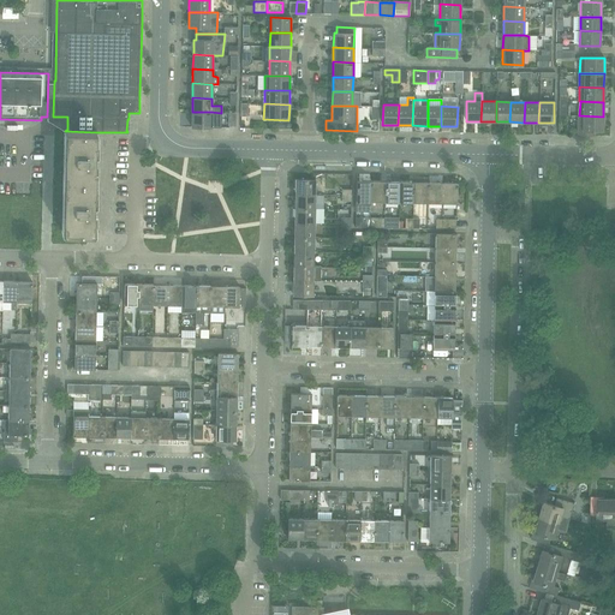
[(212,112),(192,112),(191,127),(212,127),(212,112)]
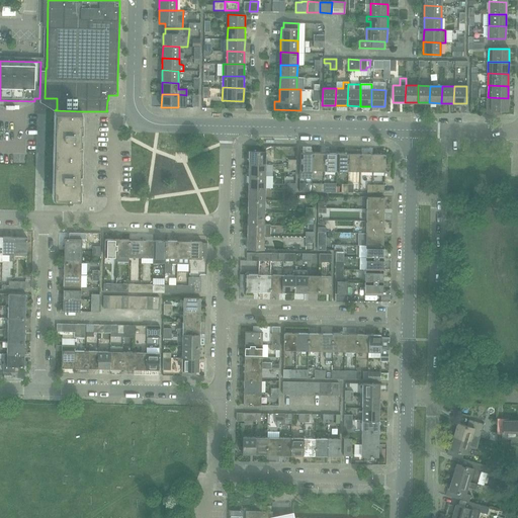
[(508,98),(488,97),(487,97),(486,114),(501,114),(501,110),(508,110),(508,98)]
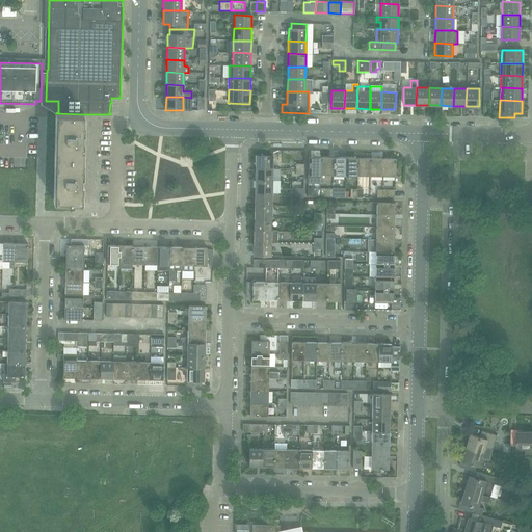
[(56,113),(55,157),(82,158),(82,149),(81,149),(82,124),(83,124),(83,114),(56,113)]
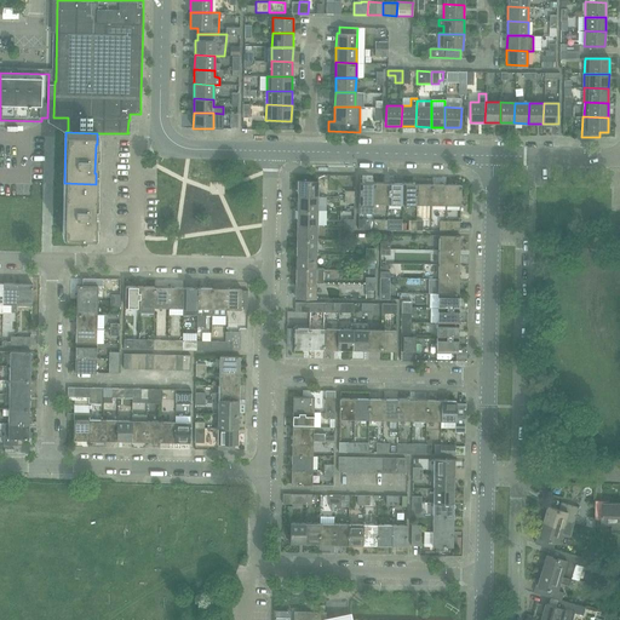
[(298,181),(297,196),(317,196),(317,182),(298,181)]
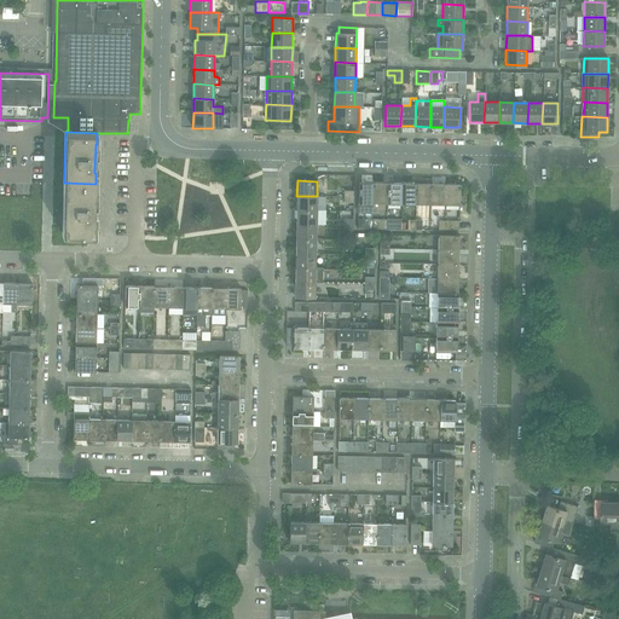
[(96,184),(64,183),(64,235),(94,235),(94,224),(93,224),(94,195),(96,195),(96,184)]
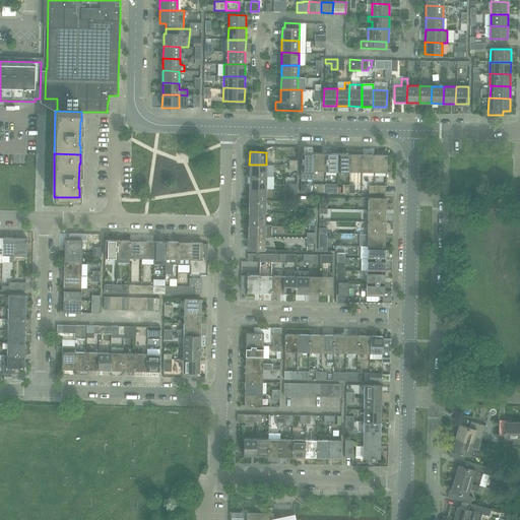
[(301,170),(313,170),(313,153),(302,153),(301,170)]
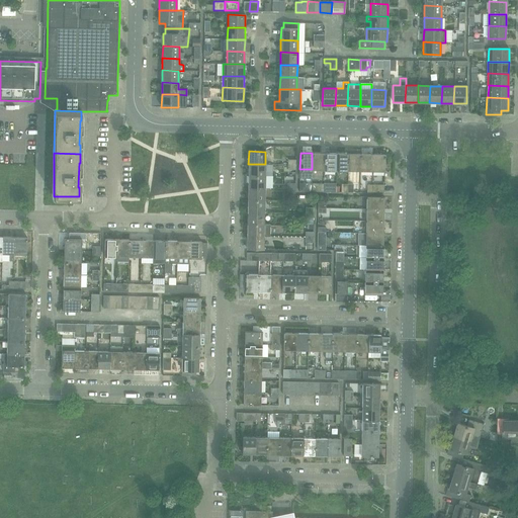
[(312,169),(324,170),(324,153),(312,153),(312,169)]
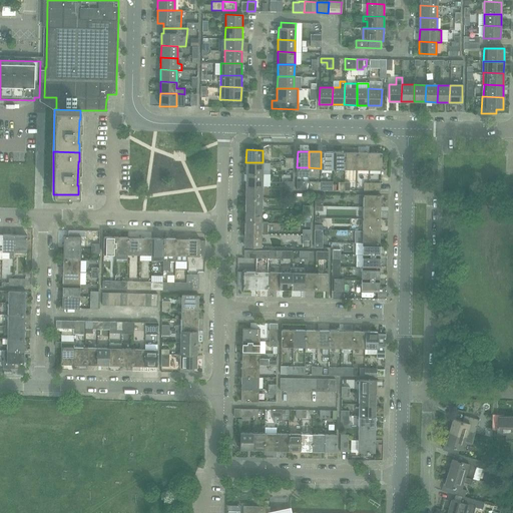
[(321,168),(333,168),(334,151),(321,151),(321,168)]
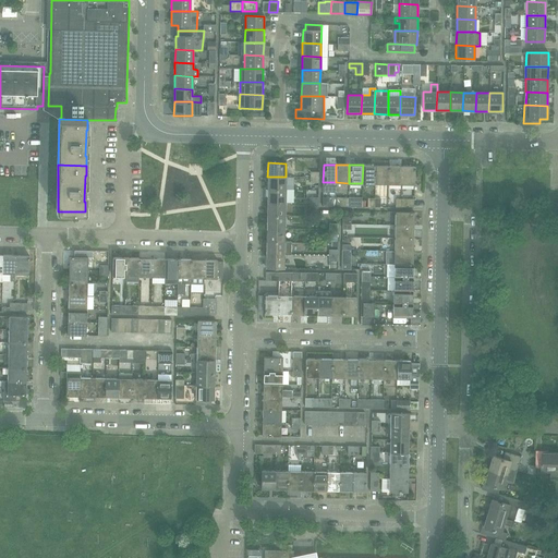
[(362,183),(375,183),(376,166),(363,165),(362,183)]
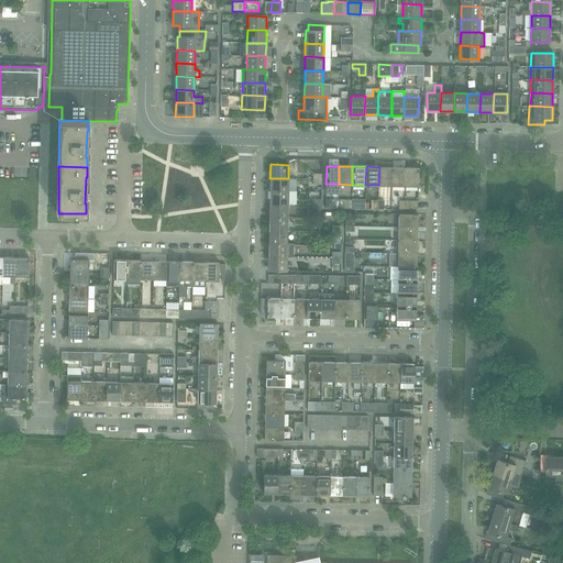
[(378,185),(392,185),(393,167),(379,167),(378,185)]
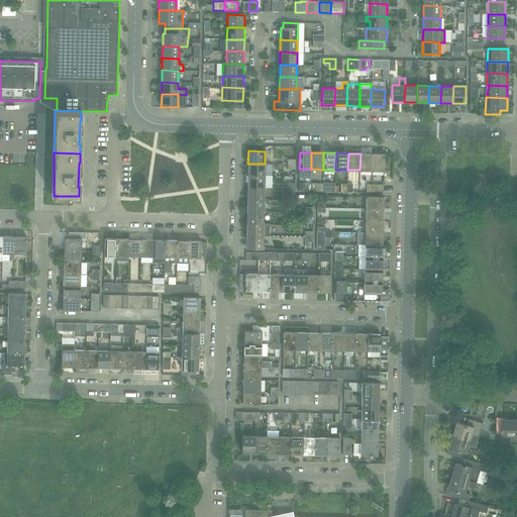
[(359,170),(372,170),(372,153),(360,153),(359,170)]
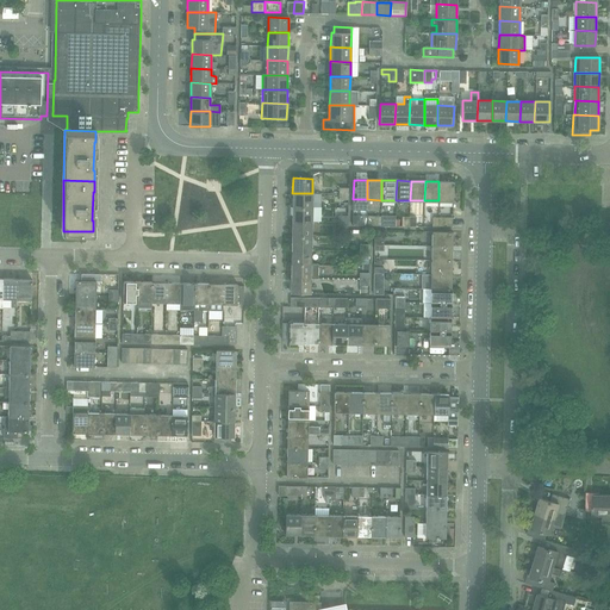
[(439,181),(439,200),(453,201),(454,181),(439,181)]
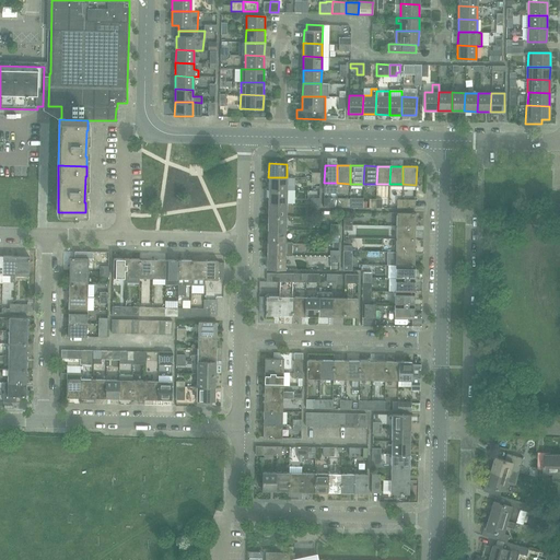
[(268,177),(268,189),(287,189),(287,177),(268,177)]
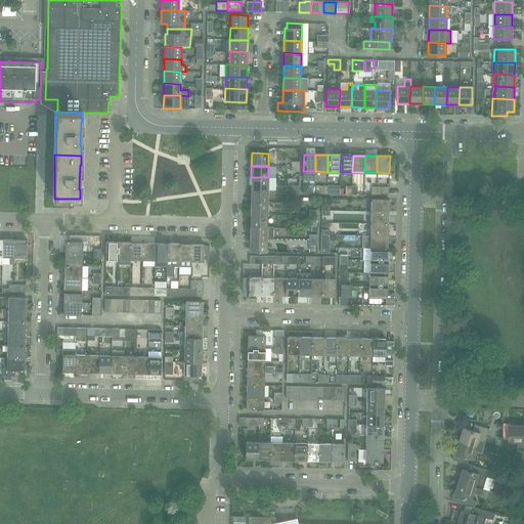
[(28,181),(40,181),(41,173),(28,173),(28,181)]
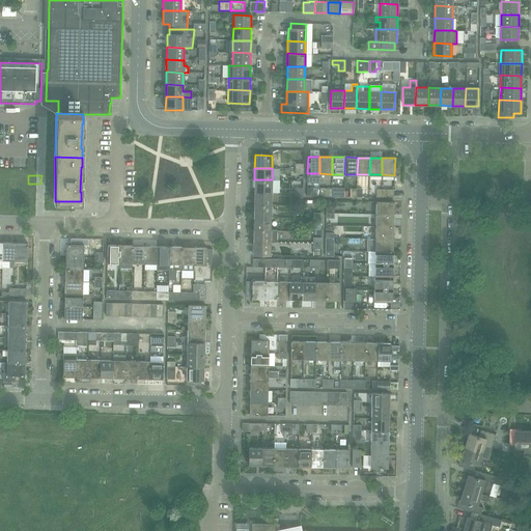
[(254,179),(254,193),(272,193),(272,179),(254,179)]
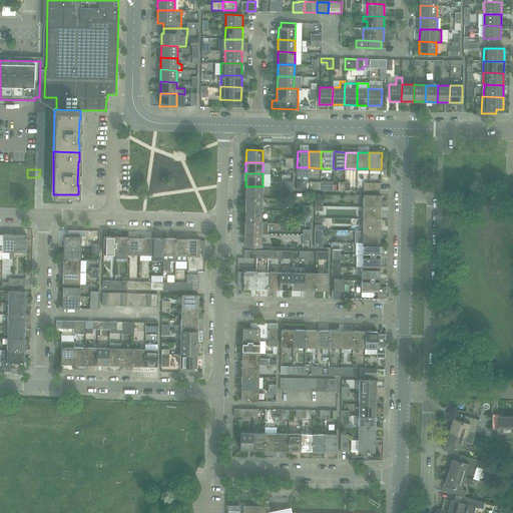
[(310,190),(321,190),(321,182),(310,182),(310,190)]
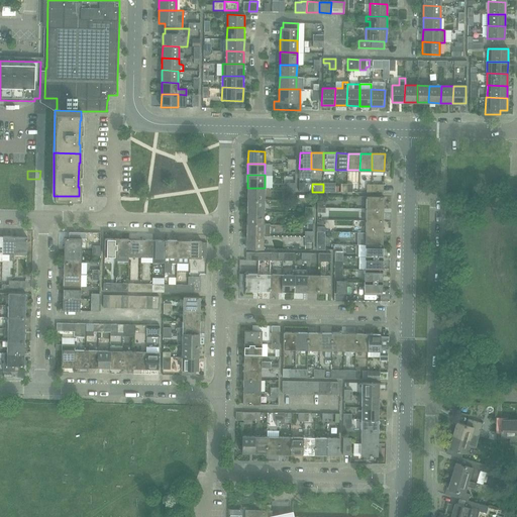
[(383,184),(372,184),(372,192),(383,193),(383,184)]
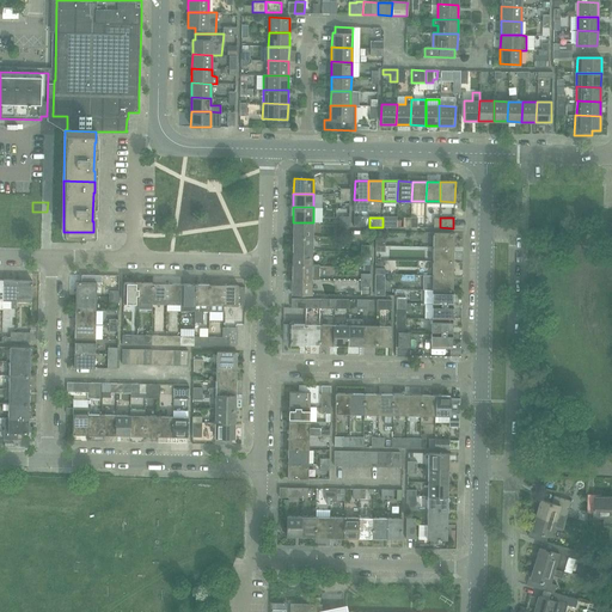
[(293,222),(293,236),(313,237),(313,222),(293,222)]
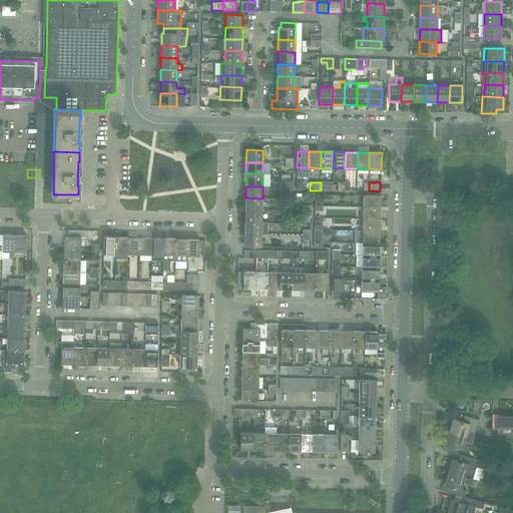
[(364,193),(363,206),(381,207),(381,194),(364,193)]
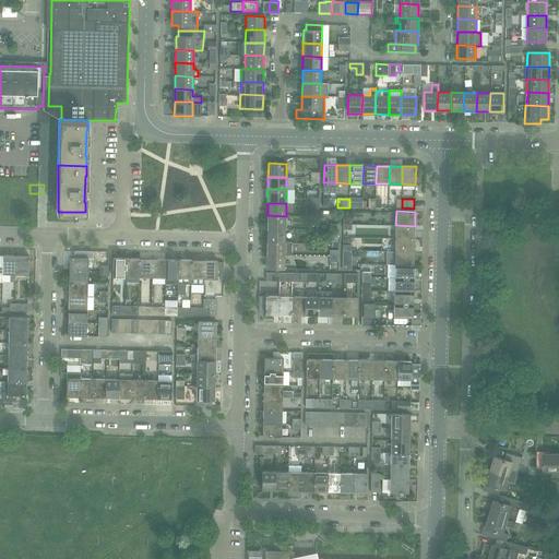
[(268,215),(266,228),(285,229),(286,216),(268,215)]
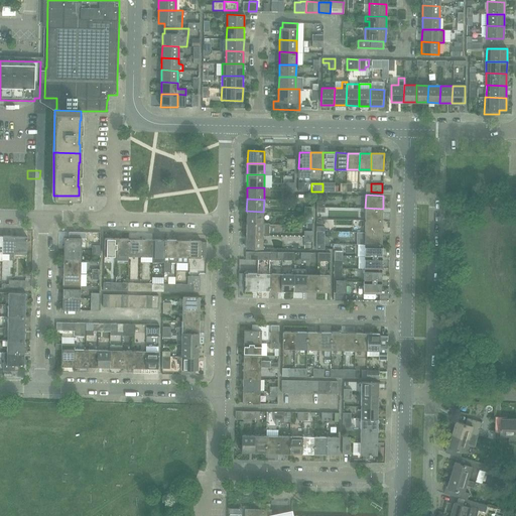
[(325,208),(316,208),(316,220),(326,220),(325,208)]
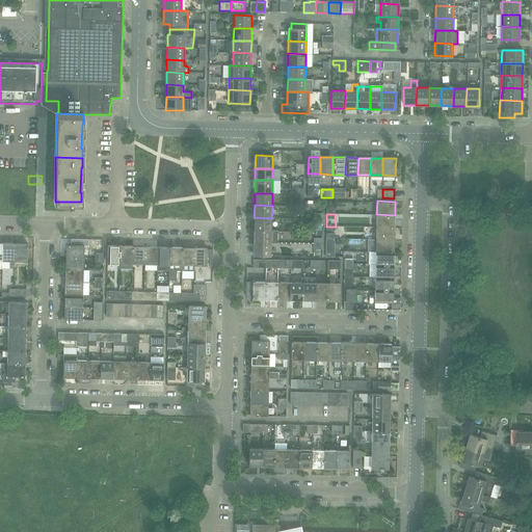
[(376,214),(376,228),(394,228),(395,215),(376,214)]
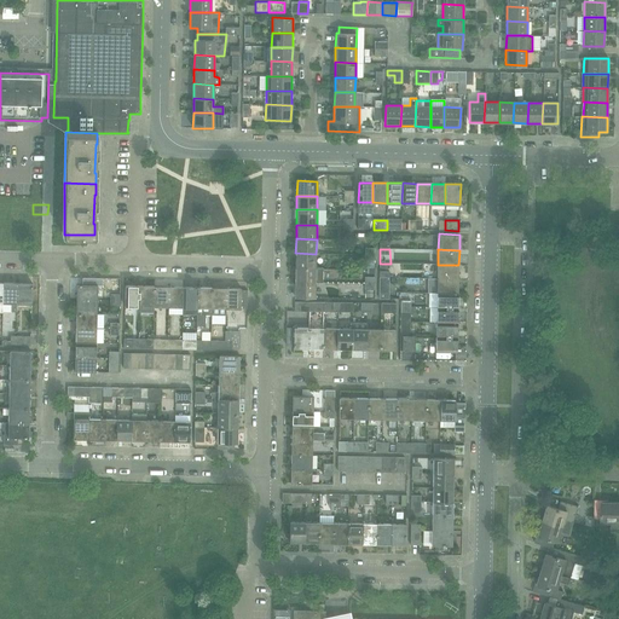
[(295,253),(295,267),(316,267),(316,254),(295,253)]
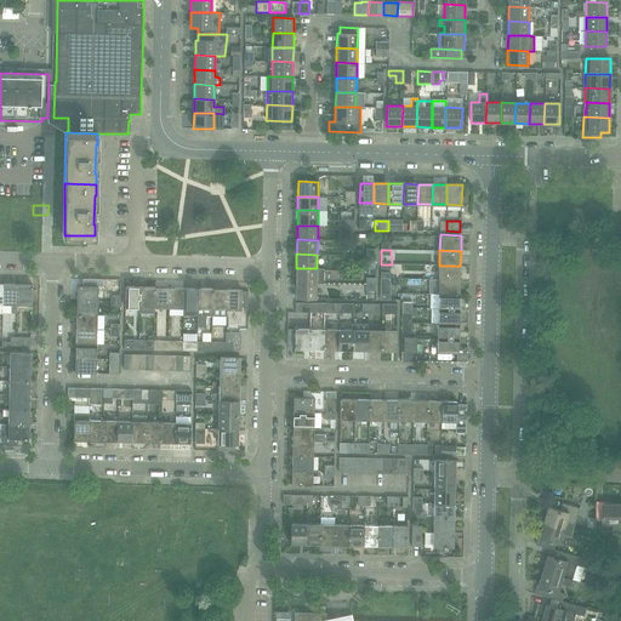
[(439,266),(439,280),(460,280),(460,266),(439,266)]
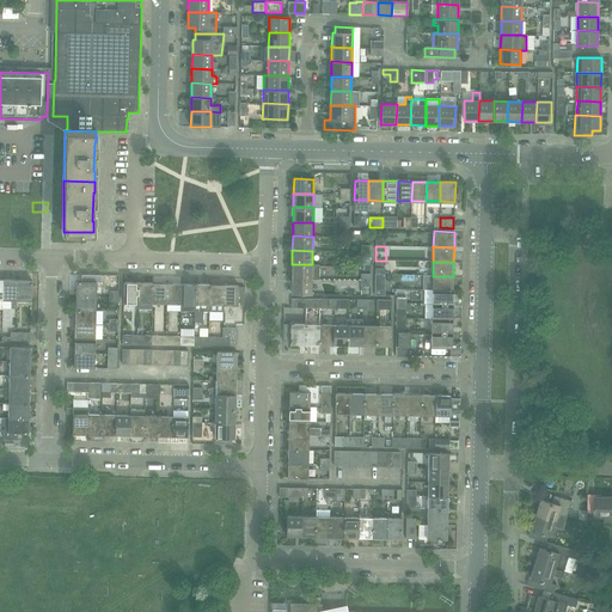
[(292,279),(312,279),(319,279),(319,264),(312,264),(292,264),(292,279)]
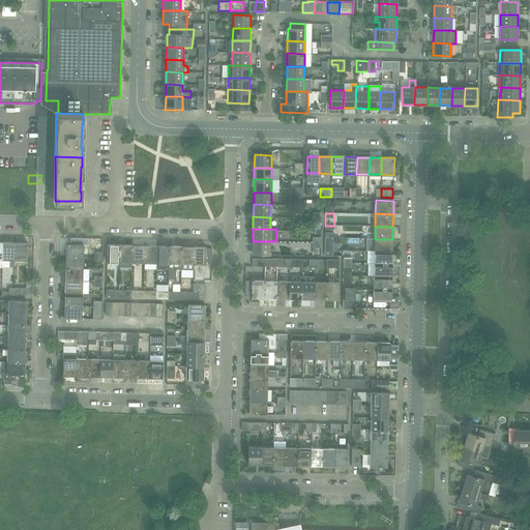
[(333,238),(325,238),(324,249),(333,249),(333,238)]
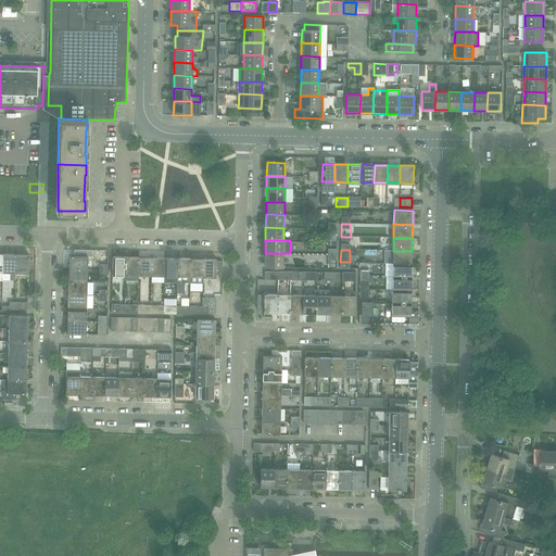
[(393,251),(393,263),(412,264),(412,251),(393,251)]
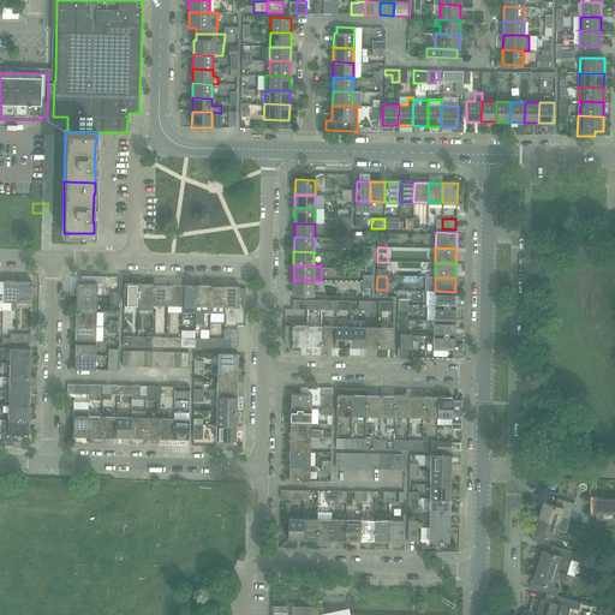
[(314,280),(293,280),(293,294),(314,296),(314,280)]
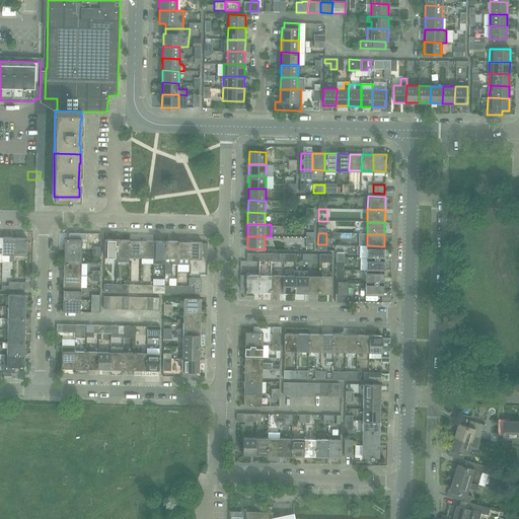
[(14,237),(2,237),(2,254),(9,254),(9,262),(14,262),(14,254),(14,237)]
